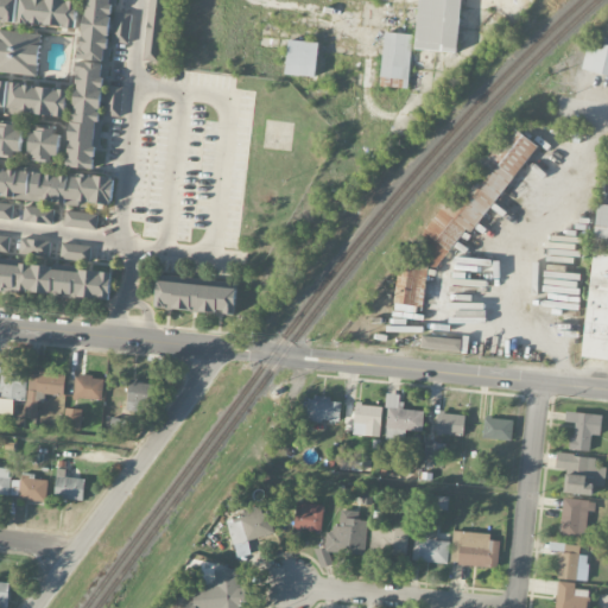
[(17,0),(0,0),(0,19),(16,20),(17,0)]
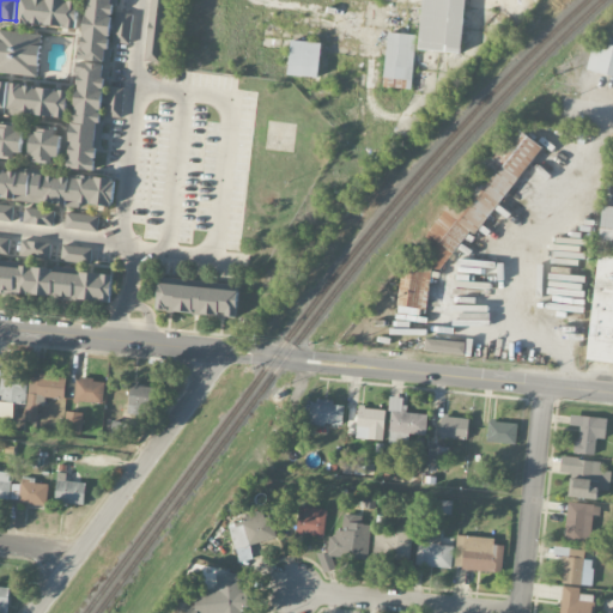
[(76,29),(79,2),(64,0),(20,0),(18,22),(76,29)]
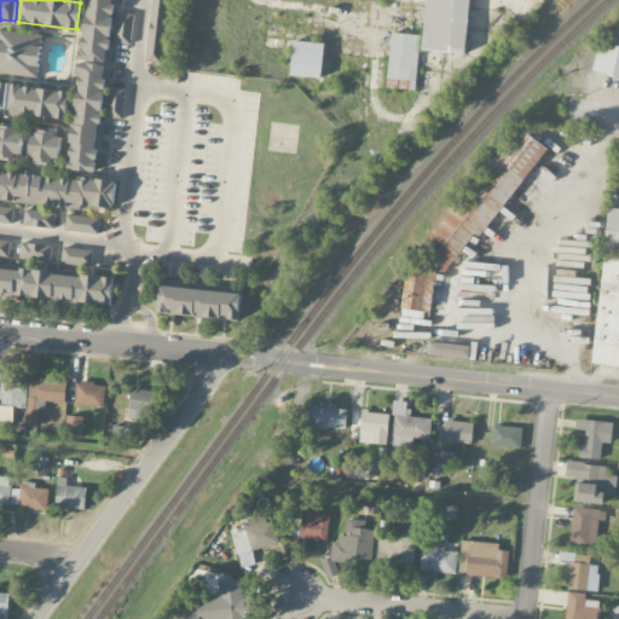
[(110,63),(114,0),(86,0),(82,61),(110,63)]
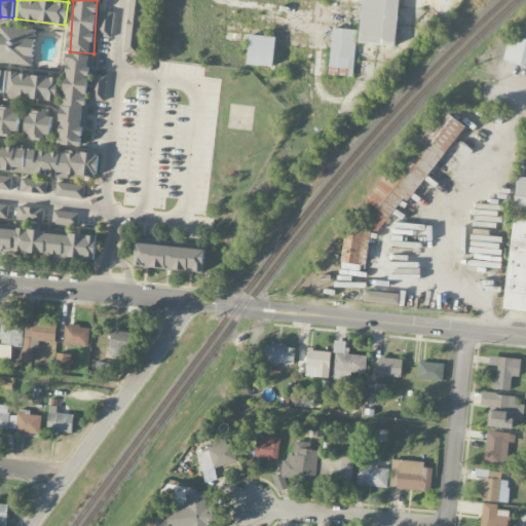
[(363,0),(359,43),(397,46),(400,0),(363,0)]
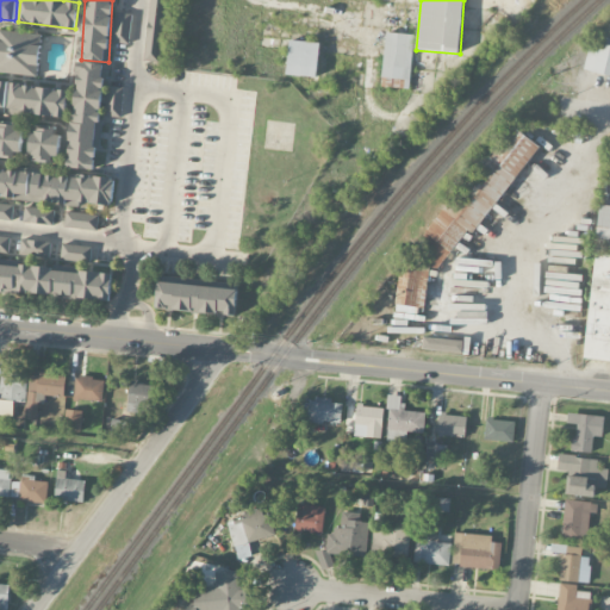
[(132,14),(117,12),(113,42),(128,44),(132,14)]
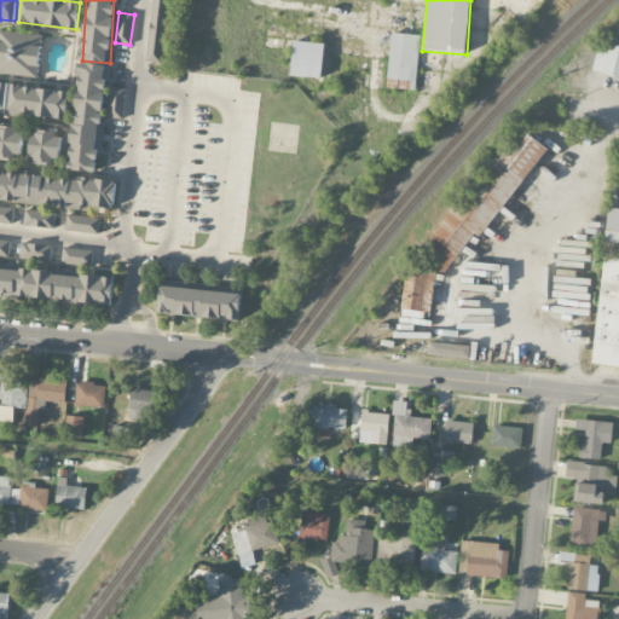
[(0,73),(39,77),(42,35),(0,30),(0,73)]
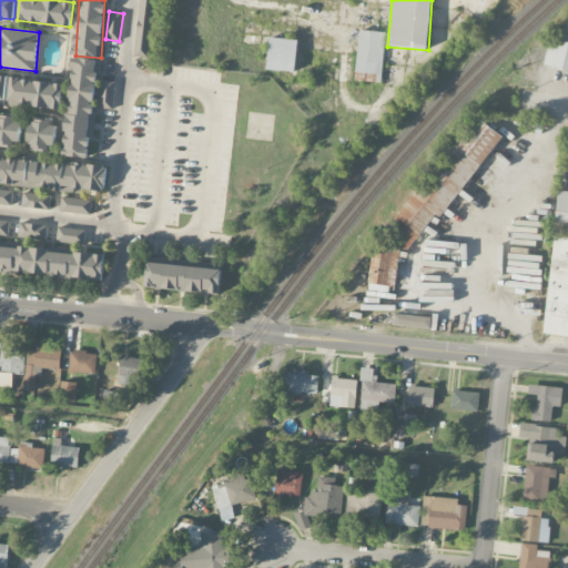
[(294,72),(298,41),(271,37),(266,69),(294,72)]
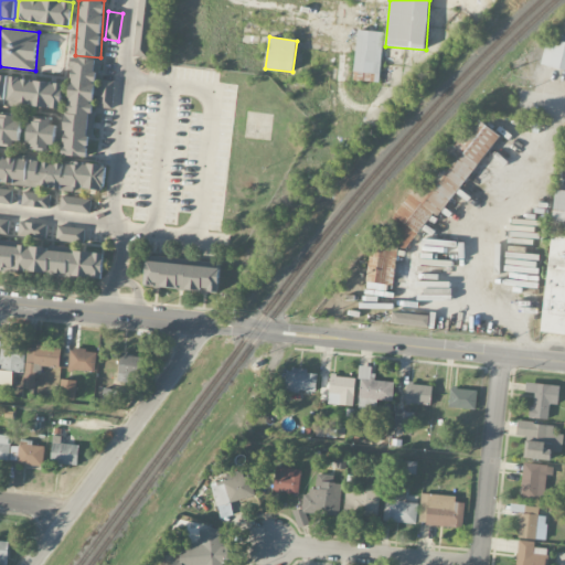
[(564,68),(564,41),(550,39),(548,50),(542,49),(539,64),(564,68)]
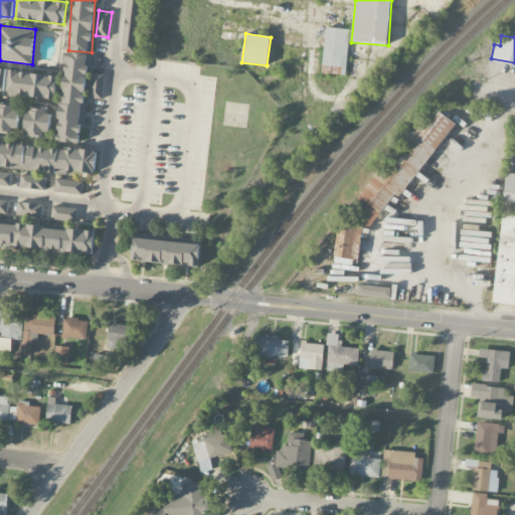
[(78,144),(81,117),(82,117),(89,54),(65,52),(56,142),(78,144)]
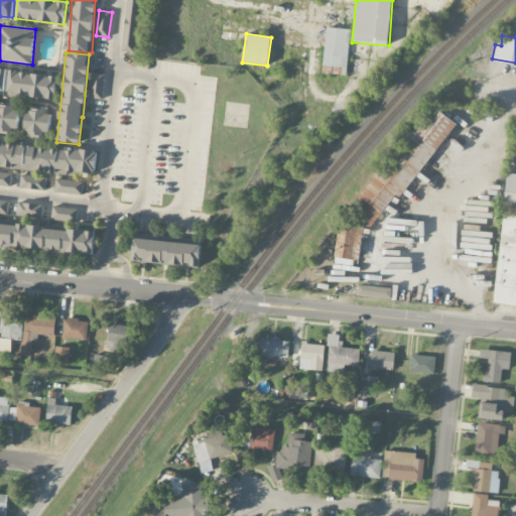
[(6,95),(55,100),(57,77),(9,71),(6,95)]
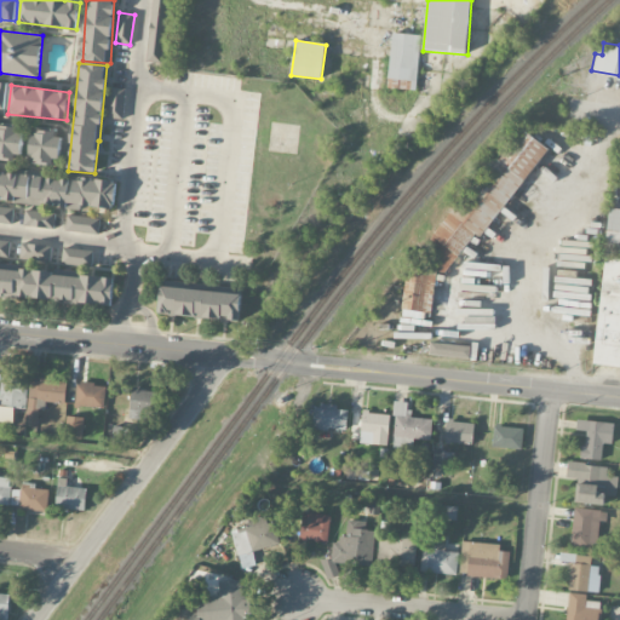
[(125,87),(109,87),(108,119),(124,120),(125,87)]
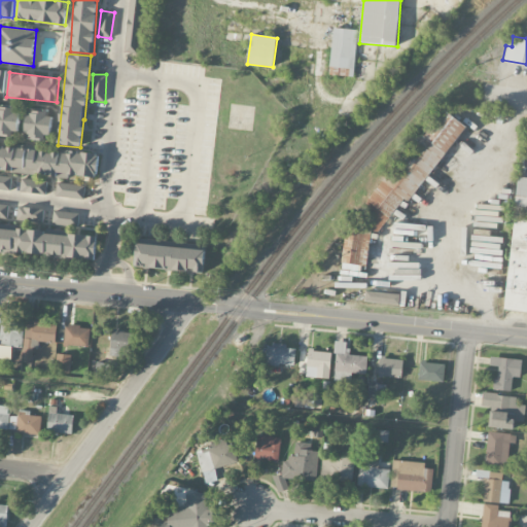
[(19,106),(0,105),(0,134),(18,136),(19,106)]
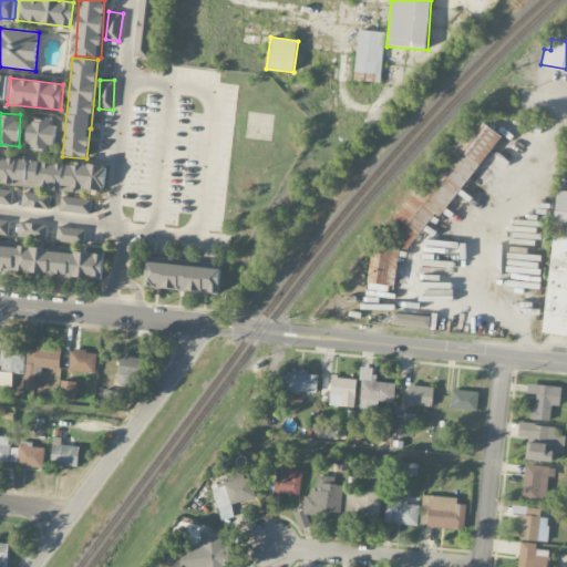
[(500,135),(474,115),(385,233),(411,253),(500,135)]
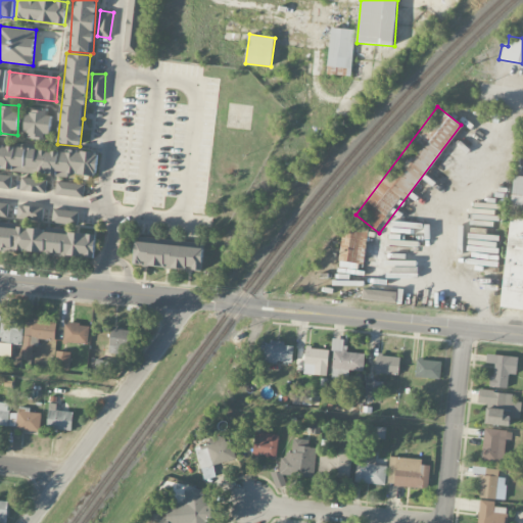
[(25,139),(48,140),(50,111),(27,110),(25,139)]
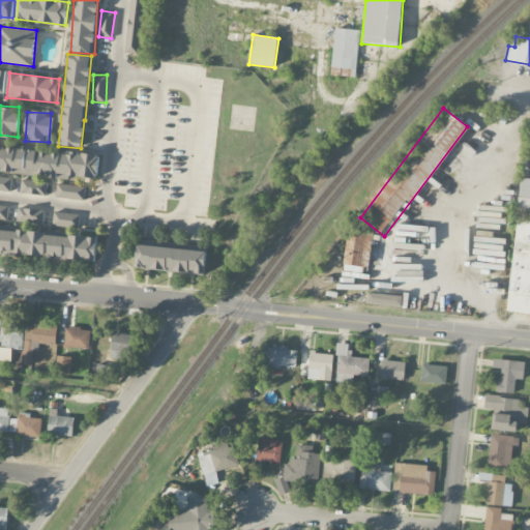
[(0,172),(68,178),(68,176),(97,178),(99,154),(0,146),(0,172)]
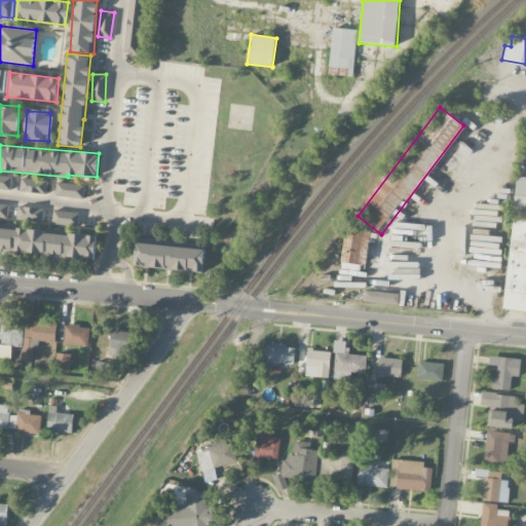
[(0,189),(9,191),(11,178),(0,175),(0,189)]
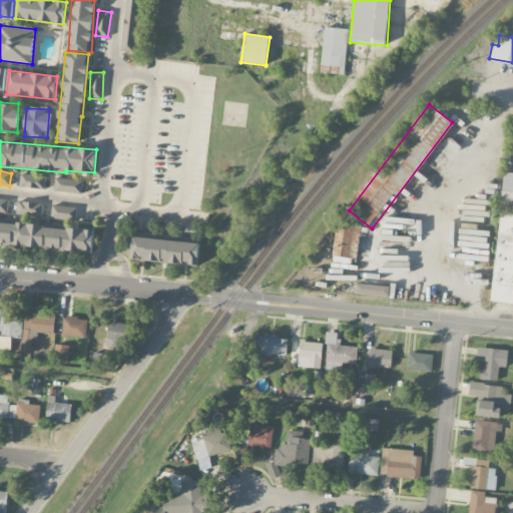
[(512,213),(499,212),(491,301),(512,303),(512,172),(505,172),(502,208),(512,209),(512,213)]
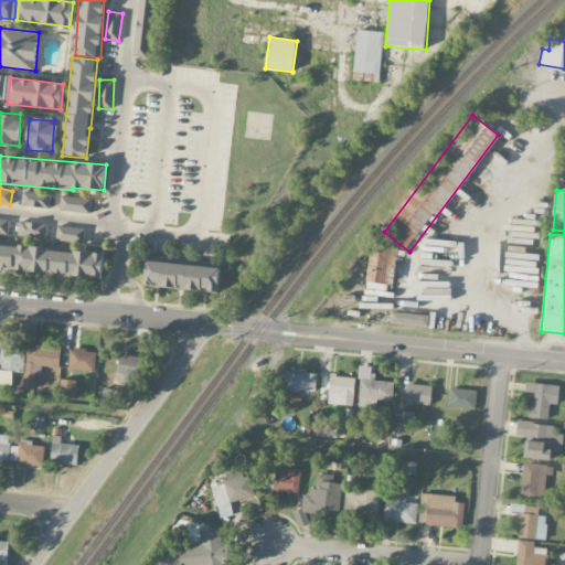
[(50,208),(50,193),(22,193),(22,206),(50,208)]
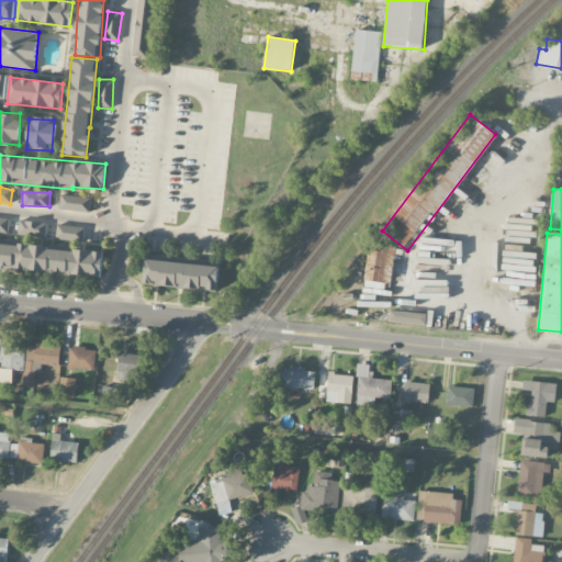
[(0,232),(8,233),(9,218),(0,217),(0,232)]
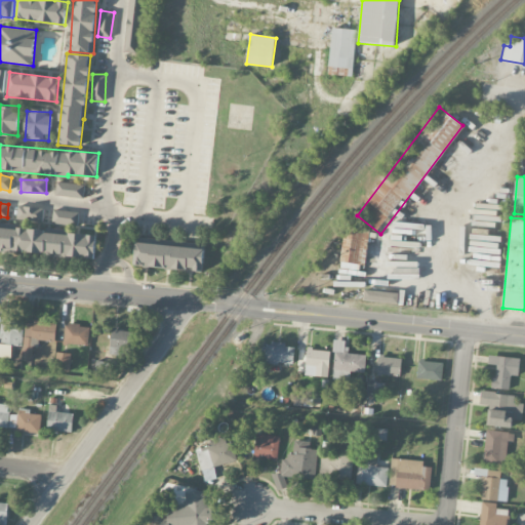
[(79,213),(53,209),(51,224),(77,227),(79,213)]
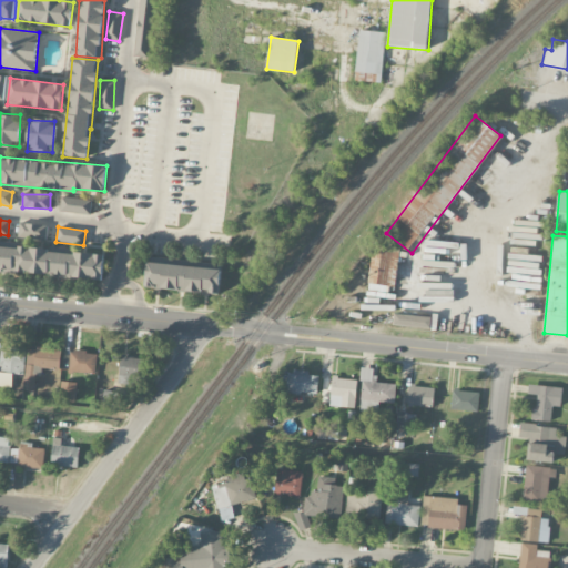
[(0,271),(103,279),(104,254),(0,245),(0,271)]
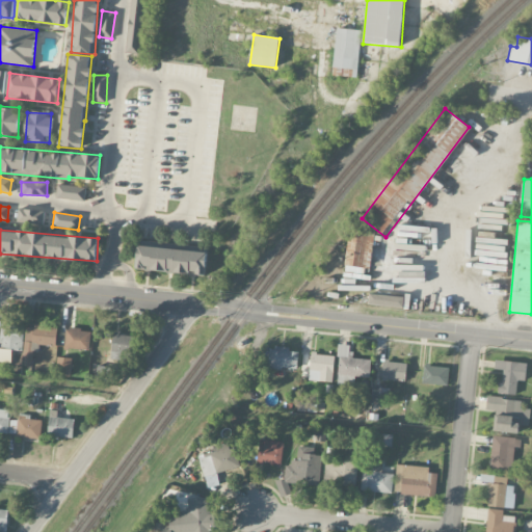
[(374,232),(349,230),(346,266),(371,268),(374,232)]
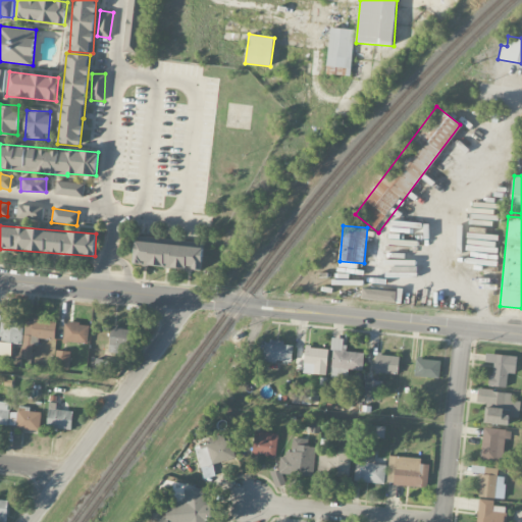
[(201,269),(203,247),(135,243),(134,265),(201,269)]
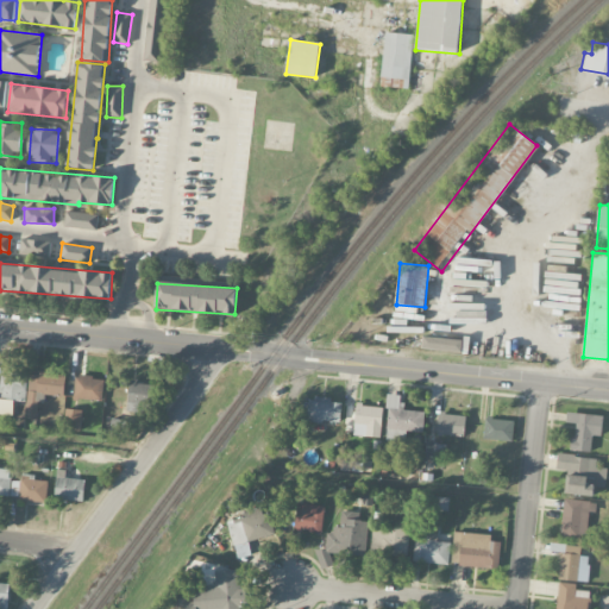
[(422,347),(460,353),(463,341),(424,336),(422,347)]
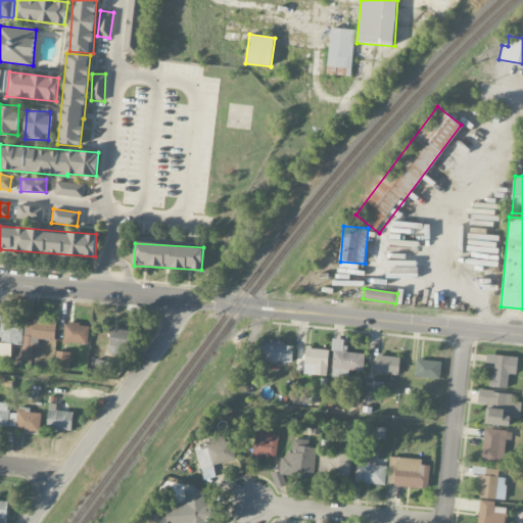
[(0,355),(11,357),(11,344),(22,345),(24,318),(0,316),(0,355)]
